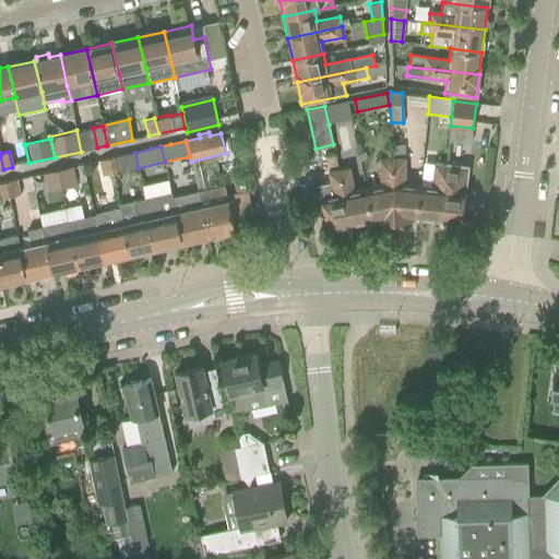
[(119,156),(109,158),(113,174),(138,168),(135,153),(119,156)]
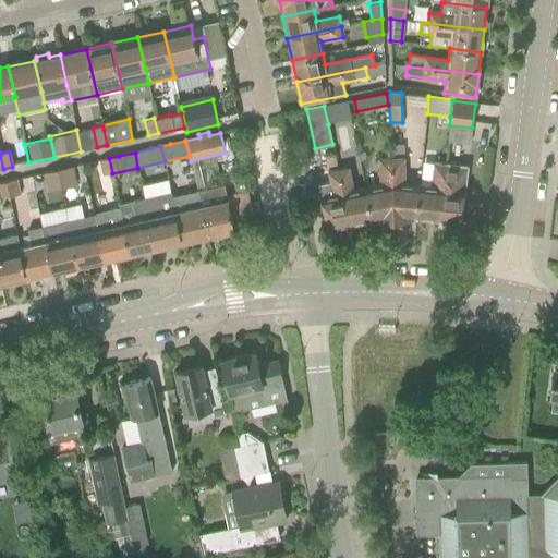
[(323,156),(325,168),(338,166),(335,154),(323,156)]
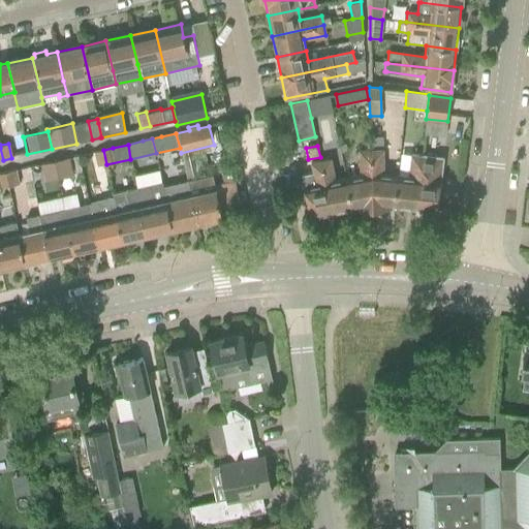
[(106,164),(103,150),(94,152),(97,166),(106,164)]
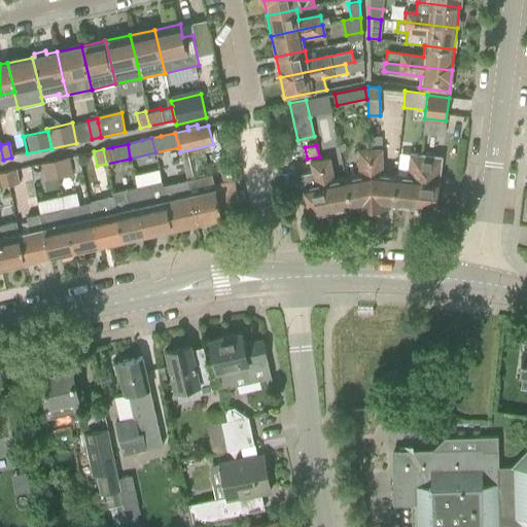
[(358,174),(344,177),(350,207),(353,209),(372,208),(370,149),(357,150),(358,174)]
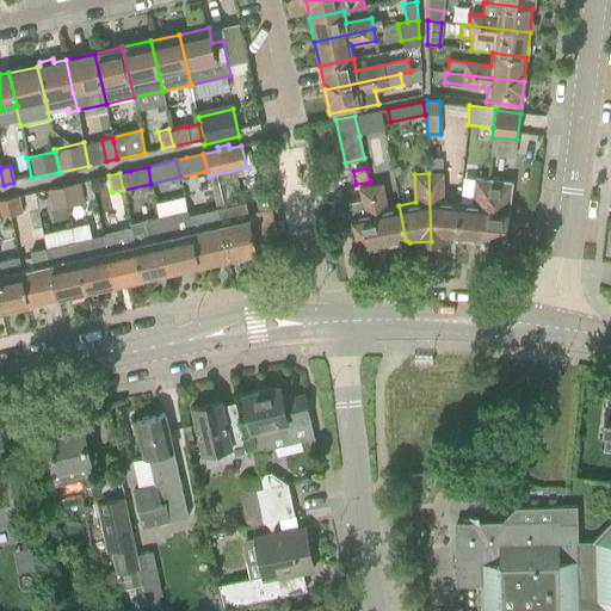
[(429,173),(431,241),(452,241),(455,238),(460,203),(443,201),(442,173),(429,173)]
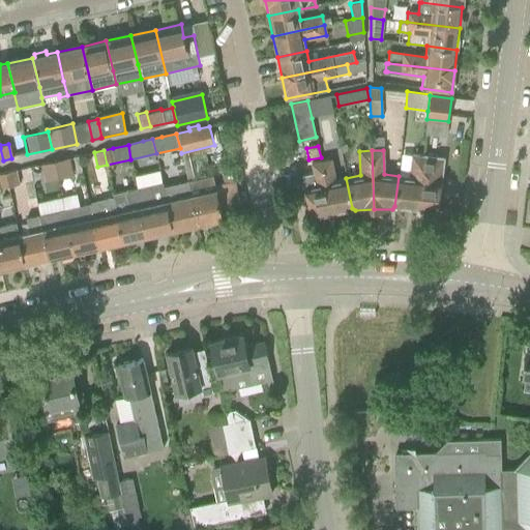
[(409,177),(399,176),(394,206),(416,208),(422,156),(412,154),(409,177)]
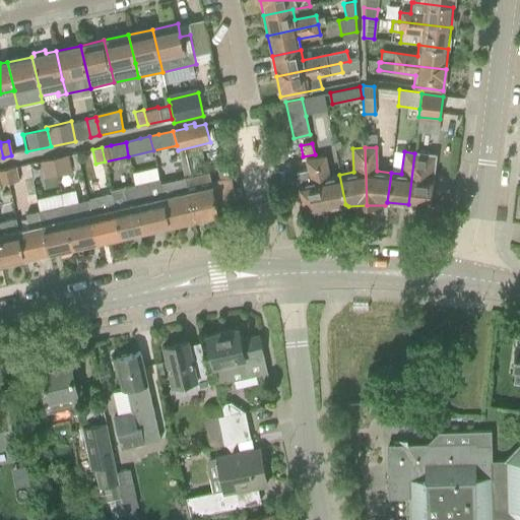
[(414,153),(408,204),(429,207),(436,155),(415,152),(415,153),(414,153)]
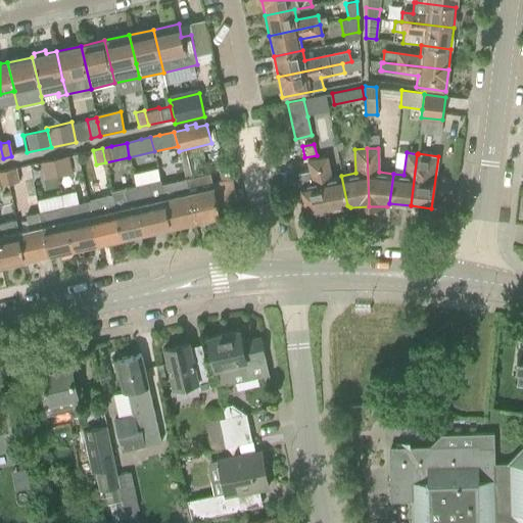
[(67,156),(54,159),(57,176),(70,173),(67,156)]
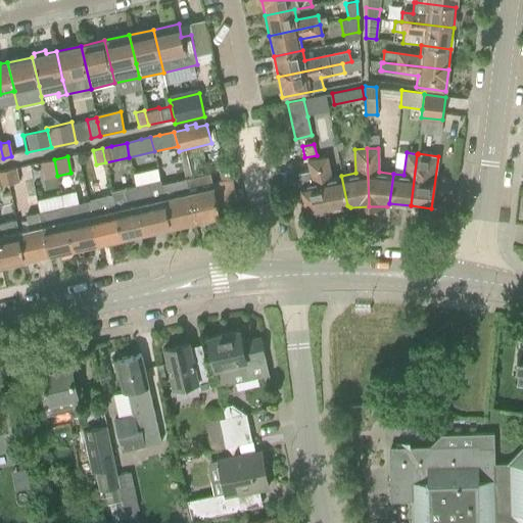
[(331,178),(327,156),(317,158),(327,209),(347,205),(341,176),(331,178)]
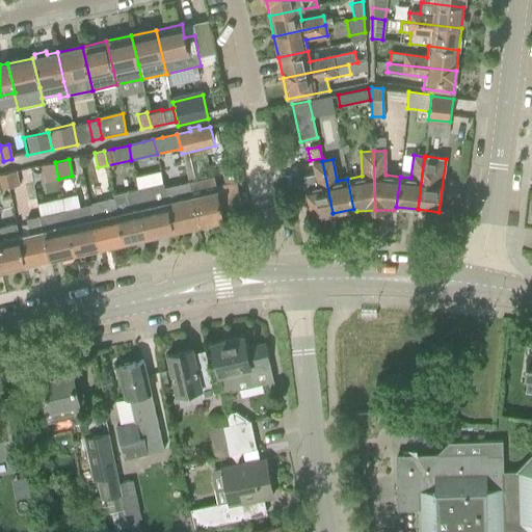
[(333,213),(322,161),(312,163),(314,174),(303,176),(312,217),(333,213)]
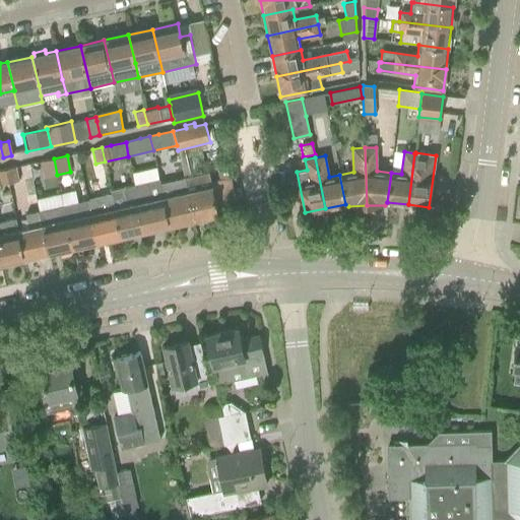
[(54,158),(41,161),(44,178),(57,175),(54,158)]
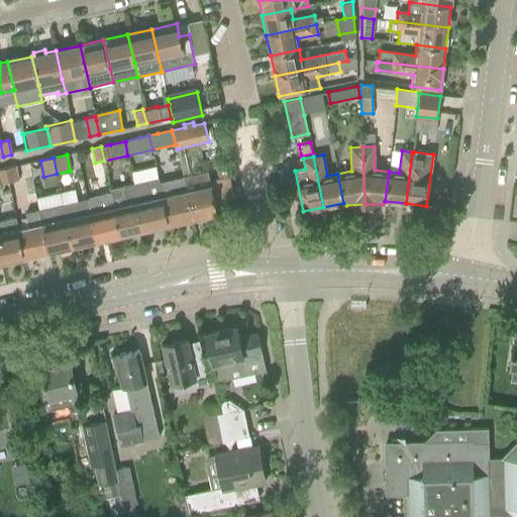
[(156,166),(130,171),(133,184),(144,230),(157,227),(157,230),(168,227),(167,225),(169,225),(159,183),(158,178),(156,166)]
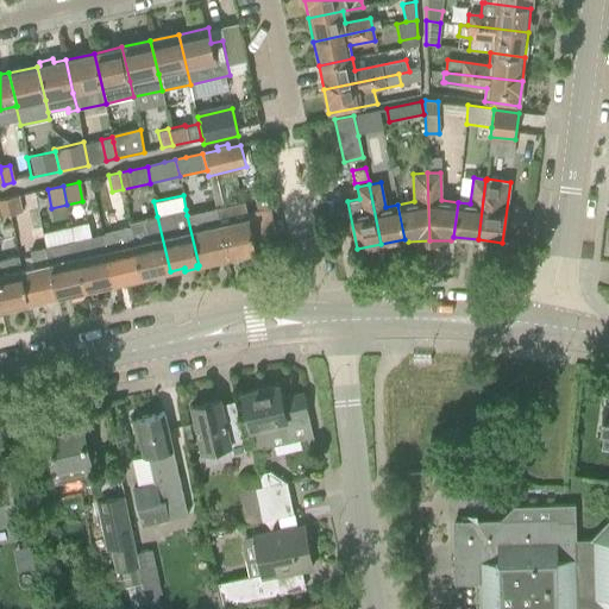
[(17,196),(6,199),(10,215),(22,213),(17,196)]
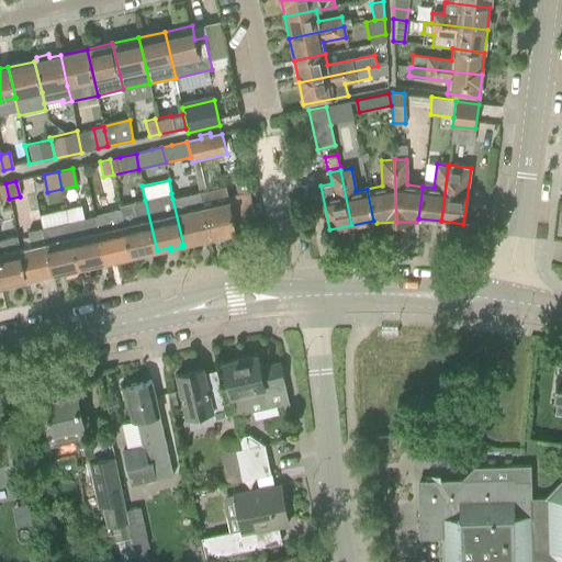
[(0,183),(0,200),(9,199),(6,183),(0,183)]
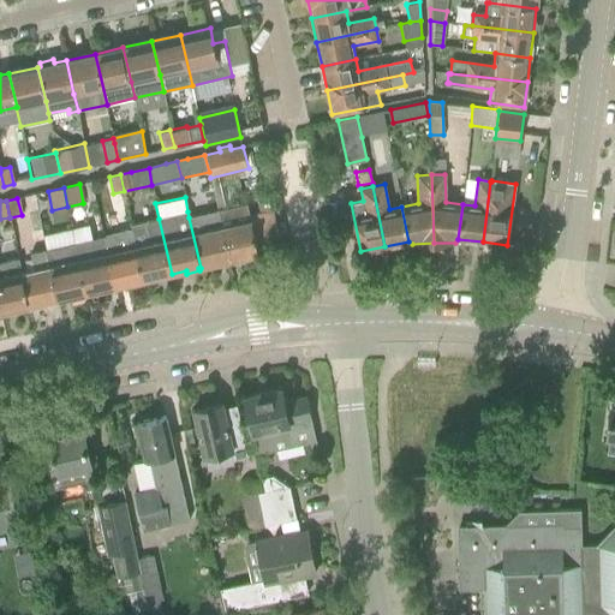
[(246,204),(216,210),(221,227),(230,261),(258,255),(246,204)]
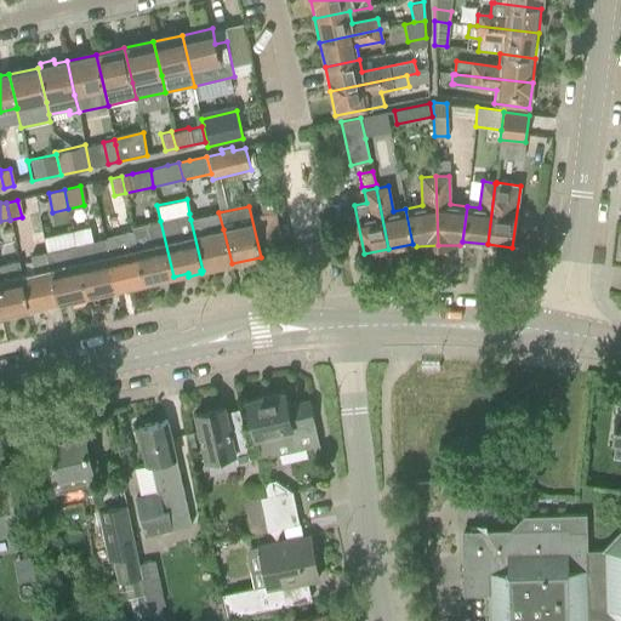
[(223,229),(218,212),(191,220),(203,271),(205,269),(206,272),(218,269),(218,267),(232,263),(223,229)]
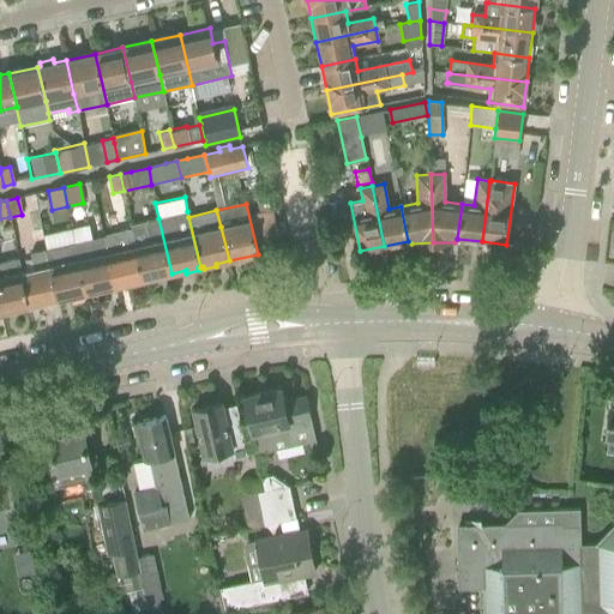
[(158,218),(144,222),(130,224),(131,229),(143,281),(172,274),(158,218)]
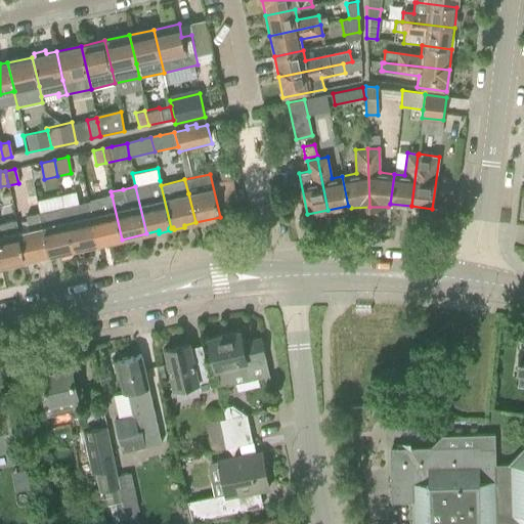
[(112,195),(100,199),(87,202),(90,216),(97,245),(122,239),(112,195)]
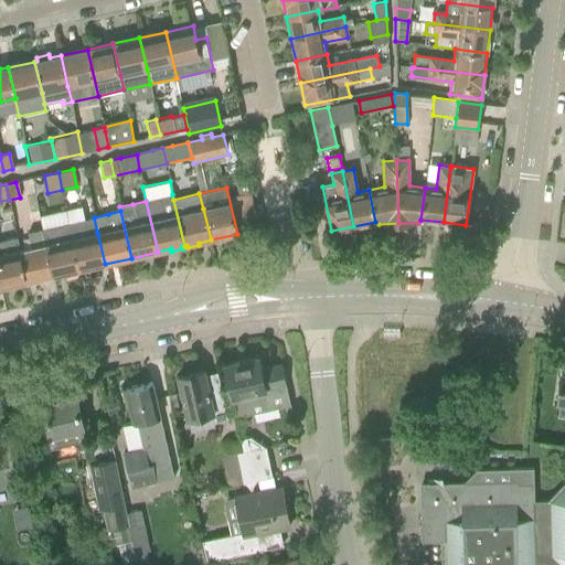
[(97,233),(94,217),(67,223),(78,270),(105,264),(97,233)]
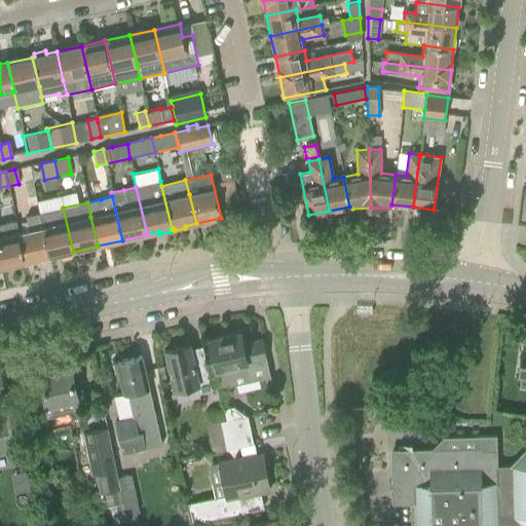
[(73,252),(63,208),(38,214),(48,257),(73,252)]
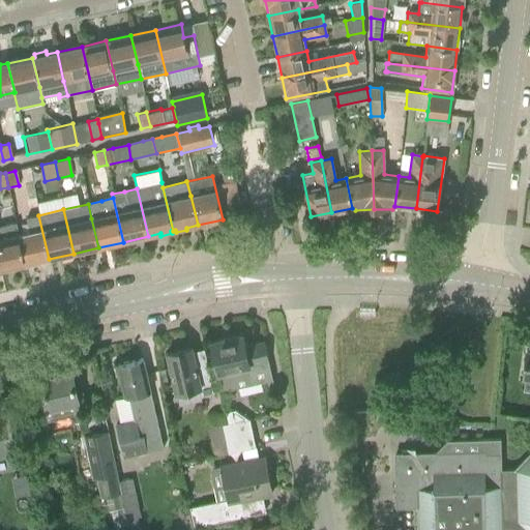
[(29,233),(18,235),(24,265),(49,259),(38,215),(26,217),(29,233)]
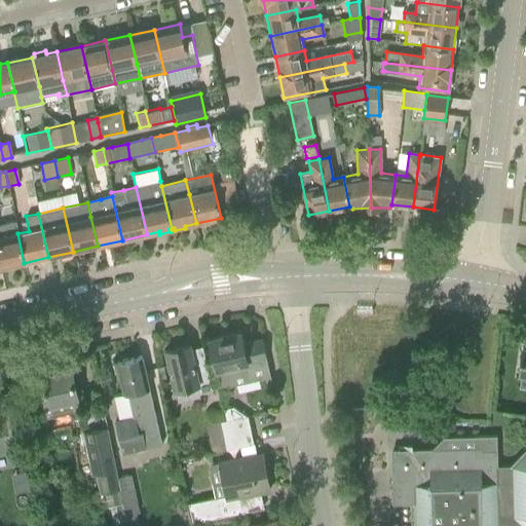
[(15,221),(3,224),(0,224),(0,267),(24,263),(17,233),(15,221)]
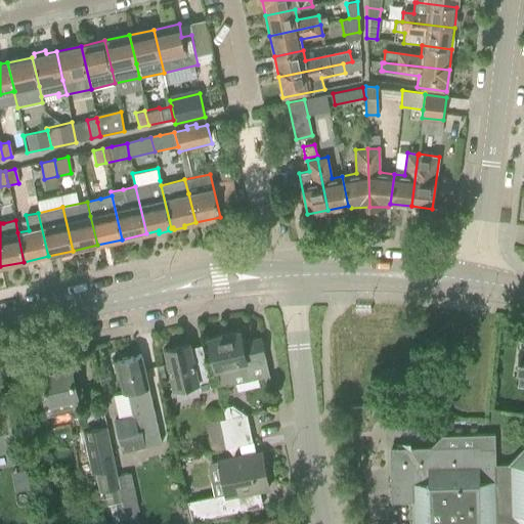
[(229,332),(229,335),(208,340),(214,369),(215,369),(219,388),(229,385),(228,379),(249,374),(248,369),(267,365),(261,340),(243,344),(239,333),(236,333),(236,331),(229,332)]
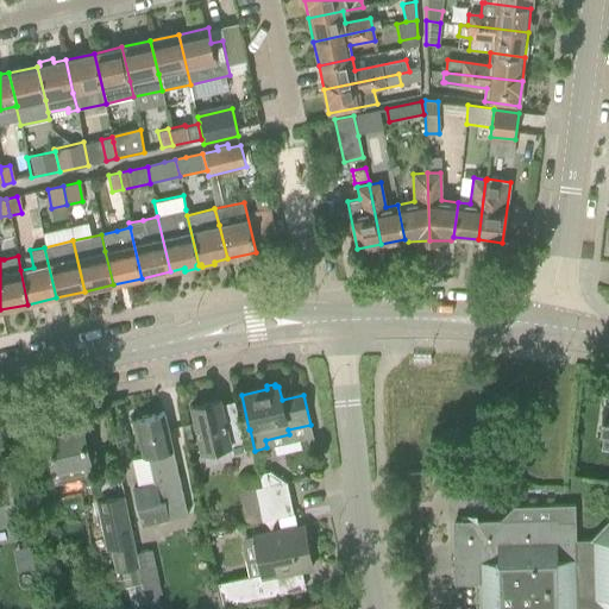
[(245,452),(244,447),(239,425),(225,428),(219,400),(192,407),(202,453),(228,447),(231,456),(238,454),(245,452)]
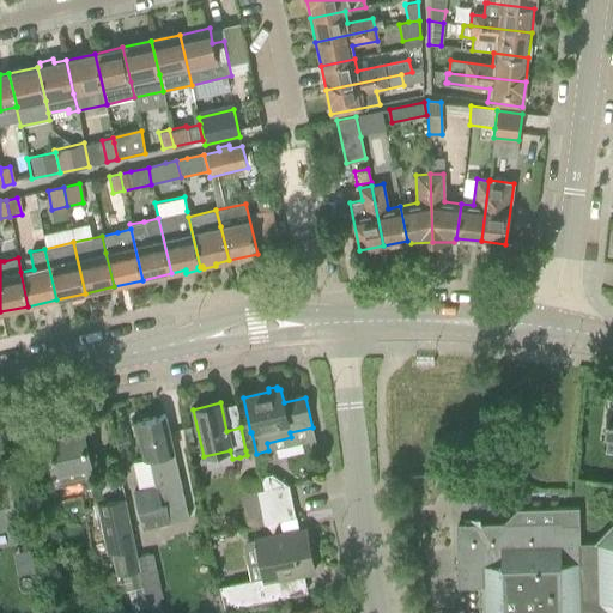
[(135,422),(140,445),(144,460),(149,459),(156,487),(133,492),(140,528),(161,523),(157,505),(183,501),(169,439),(164,416),(135,422)]
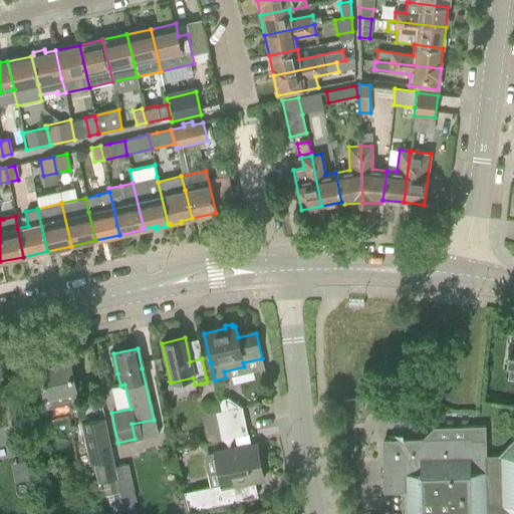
[(77,403),(72,383),(68,364),(40,370),(44,390),(40,391),(44,410),(77,403)]
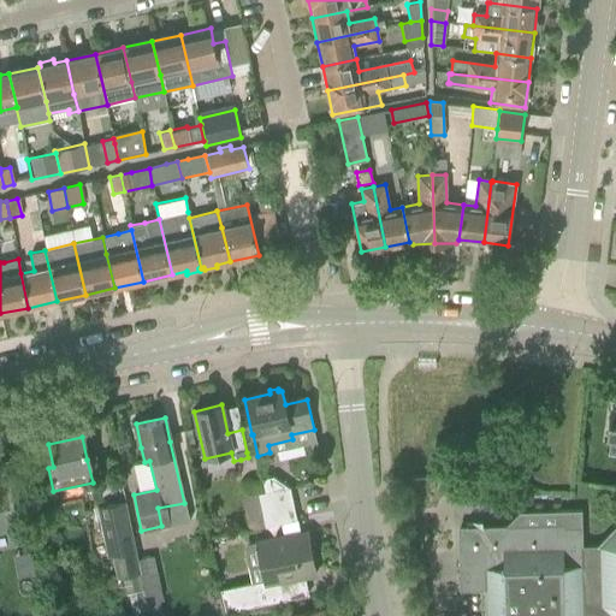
[(261,493),(258,495),(261,510),(292,504),(290,487),(273,477),(261,479),(265,493),(261,493)]
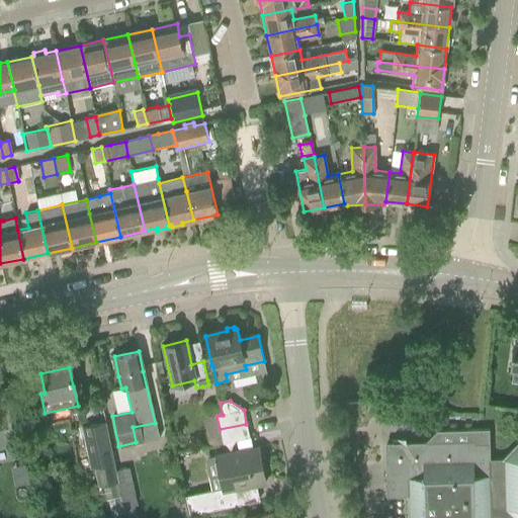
[(223,443),(220,429),(217,416),(202,419),(208,446),(223,443)]
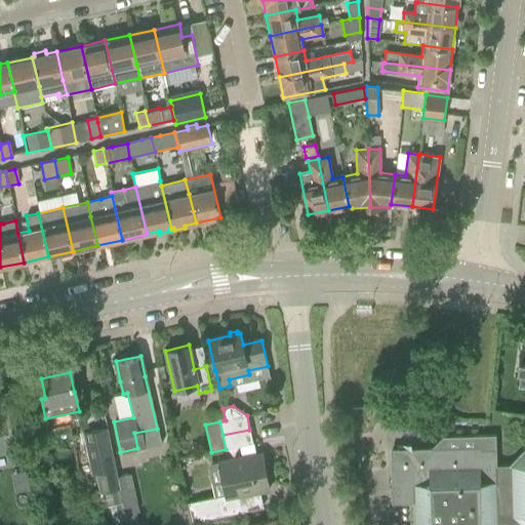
[(107,428),(82,433),(91,474),(92,474),(96,473),(99,492),(103,491),(106,506),(122,502),(118,479),(117,476),(107,428)]
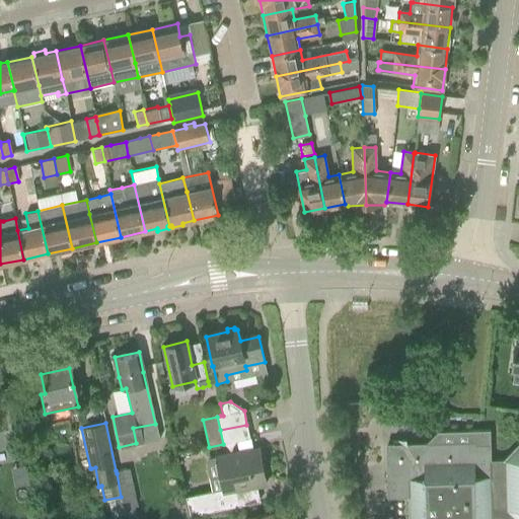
[(246,425),(220,430),(223,444),(249,439),(246,425)]
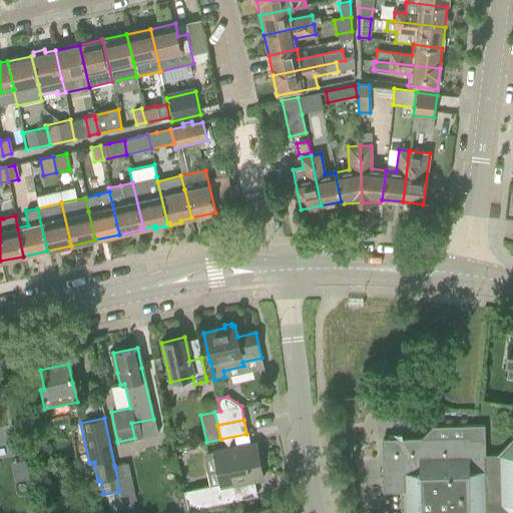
[(512,512),(512,439),(499,454),(485,455),(484,440),(484,425),(464,426),(465,438),(382,440),(383,491),(404,490),(404,512),(512,512)]
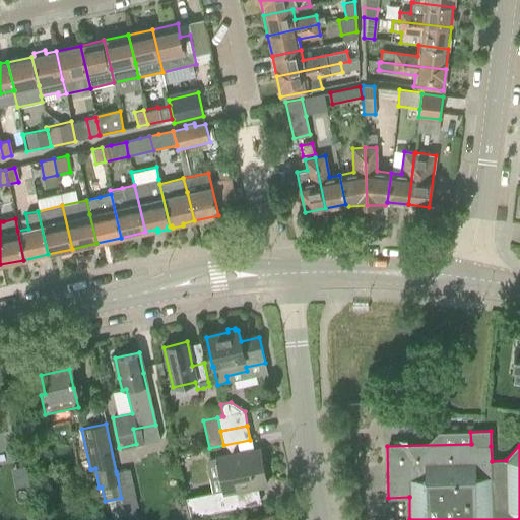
[(223,491),(186,499),(190,517),(239,507),(236,492),(266,485),(258,449),(216,458),(223,491)]
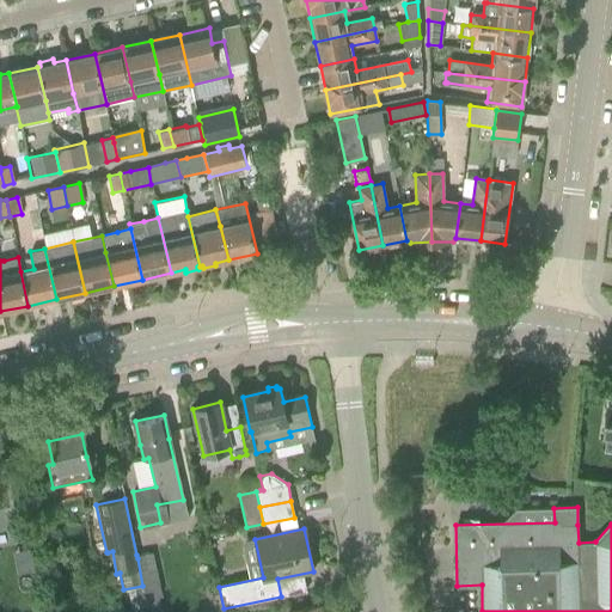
[(153,551),(136,555),(138,558),(142,586),(144,589),(146,601),(163,598),(153,551)]
